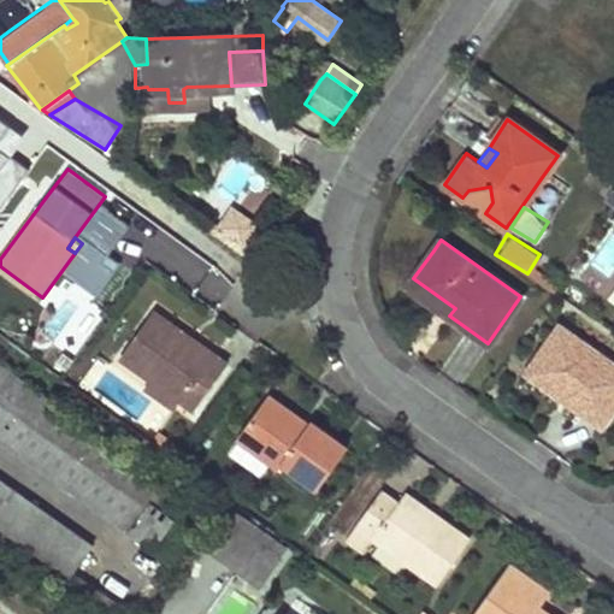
[(455,308),(413,278),(408,287),(449,316),(455,308)]
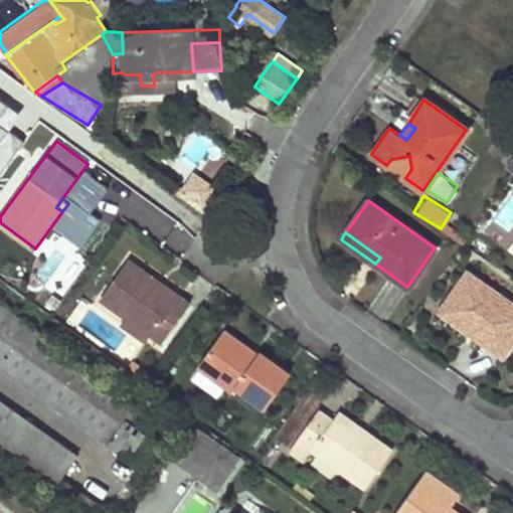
[(189,303),(128,261),(101,298),(126,317),(148,332),(162,342),(189,303)]
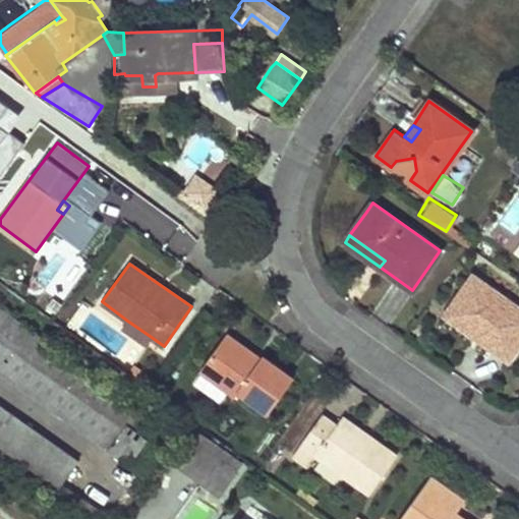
[(518,306),(473,274),(445,314),(509,359),(518,344),(518,306)]
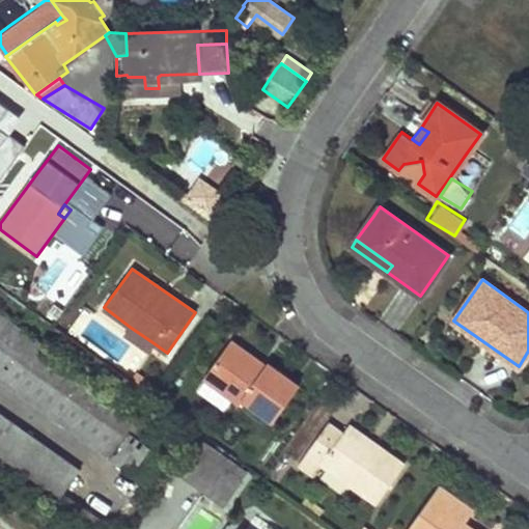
[(101,386),(0,313),(0,377),(48,412),(132,471),(162,429),(101,386)]
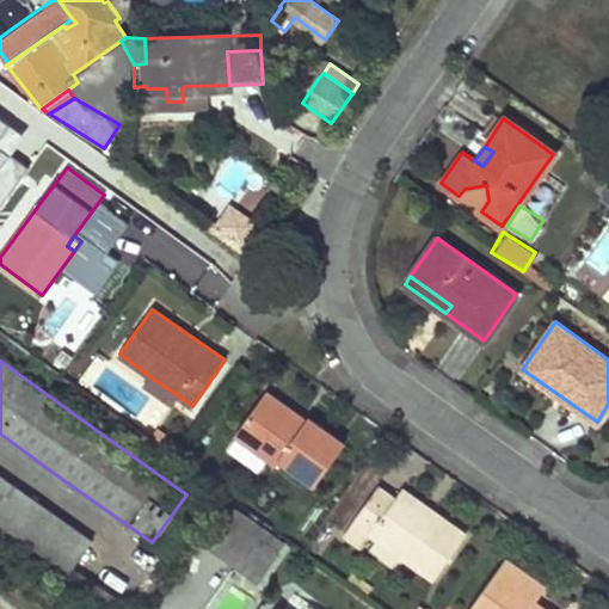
[(176,394),(149,376),(143,383),(170,403),(176,394)]
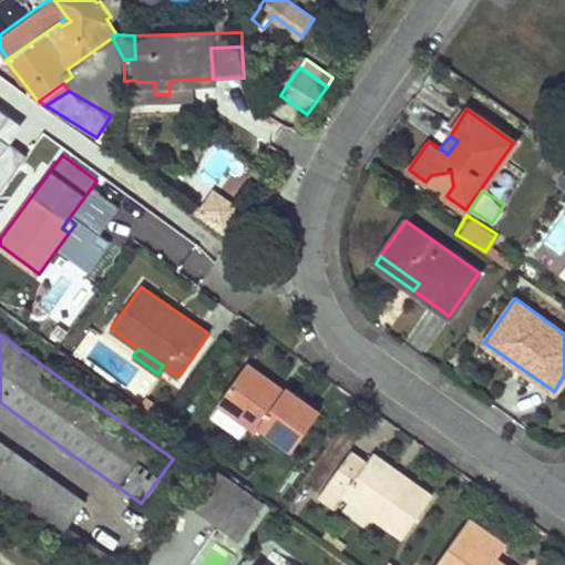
[(278,399),(284,391),(273,382),(246,363),(243,368),(269,388),(269,392),(278,399)]
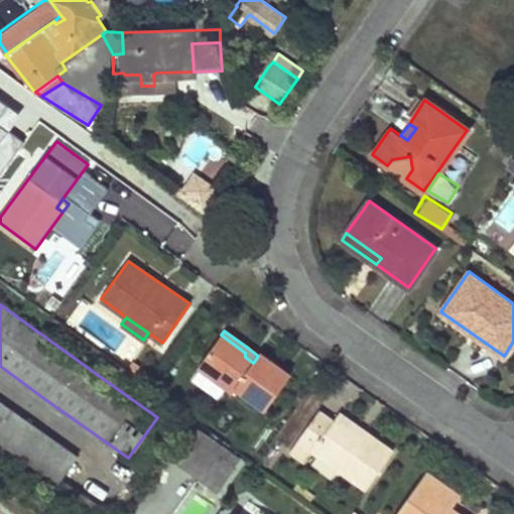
[(221,335),(199,366),(201,367),(226,385),(238,393),(242,388),(266,406),(289,375),(260,354),(258,356),(253,363),(245,357),(245,353),(221,335)]
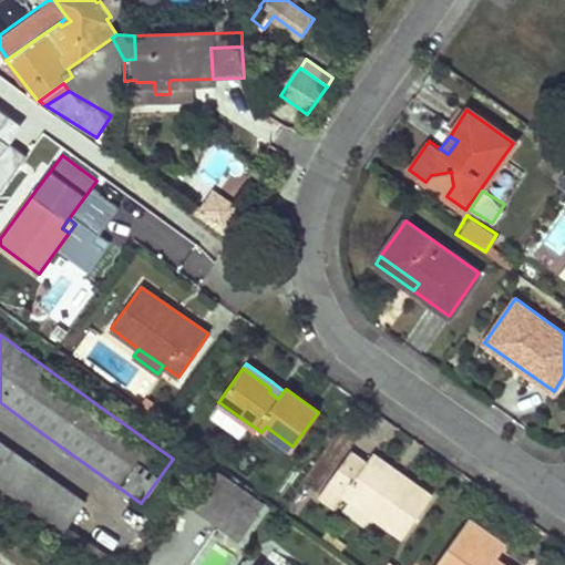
[(248,423),(221,403),(212,418),(239,437),(248,423)]
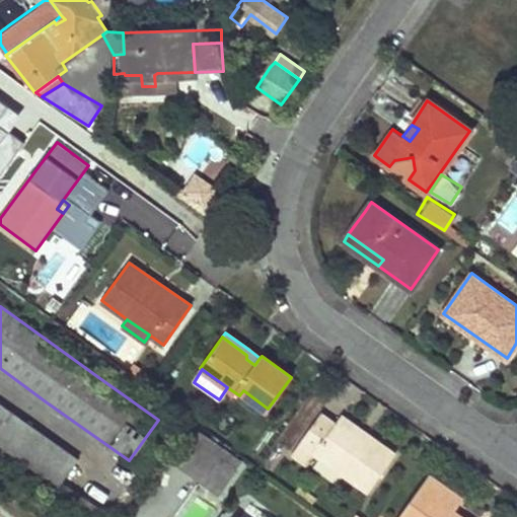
[(34,430),(0,404),(0,442),(14,452),(59,485),(62,481),(78,459),(34,430)]
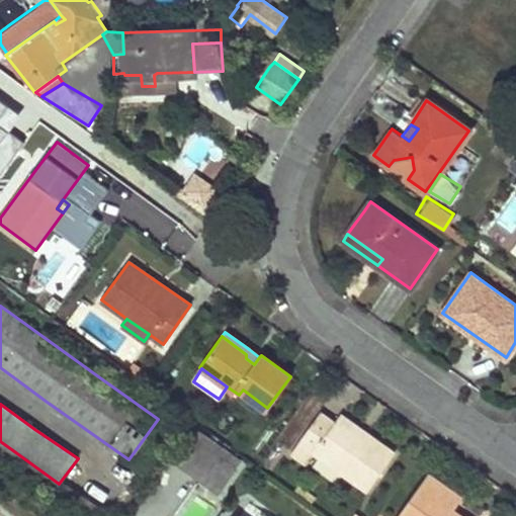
[(334,423),(320,413),(291,451),(309,463),(317,452),(367,490),(394,453),(364,432),(360,436),(337,419),(334,423)]
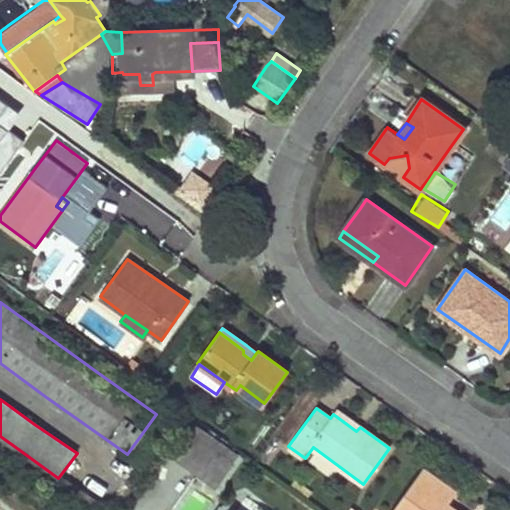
[(336,410),(333,414),(356,431),(360,427),(336,410)]
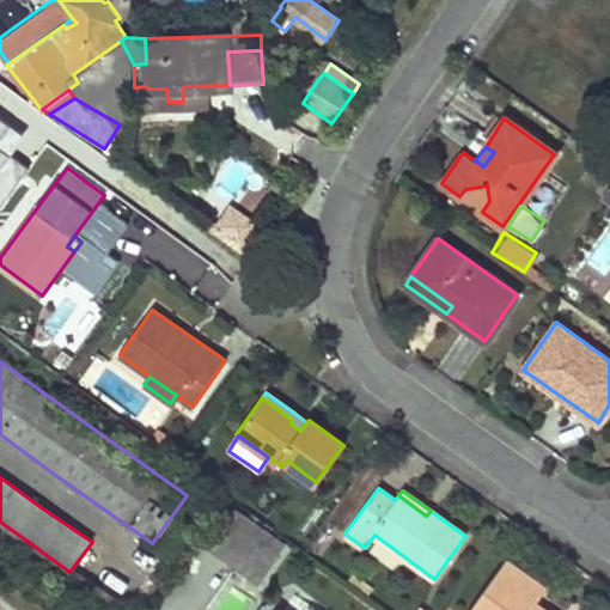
[(230,505),(224,514),(280,554),(286,544),(230,505)]
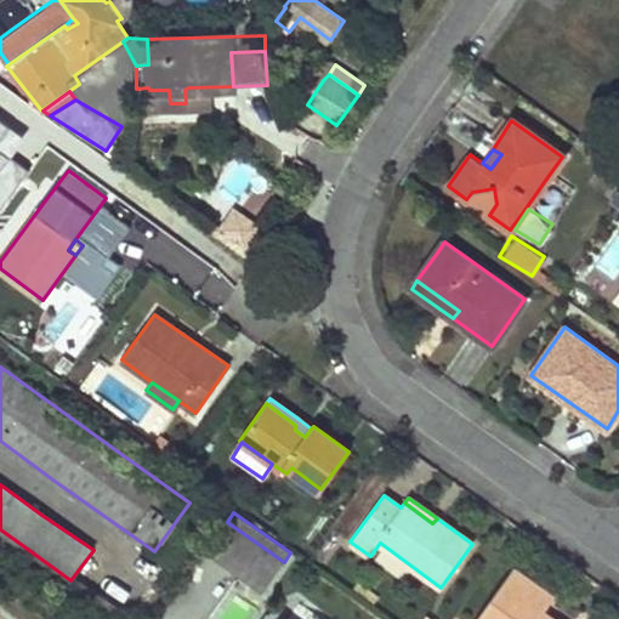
[(284,562),(227,522),(206,551),(262,591),(284,562)]
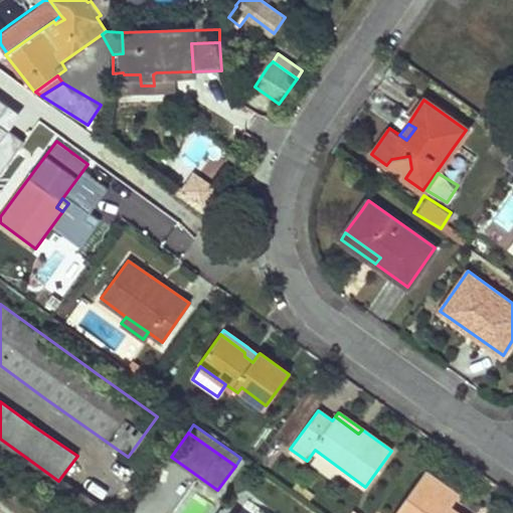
[(458,493),(428,472),(423,477),(403,506),(397,512),(446,512),(444,511),(450,504),(458,493)]
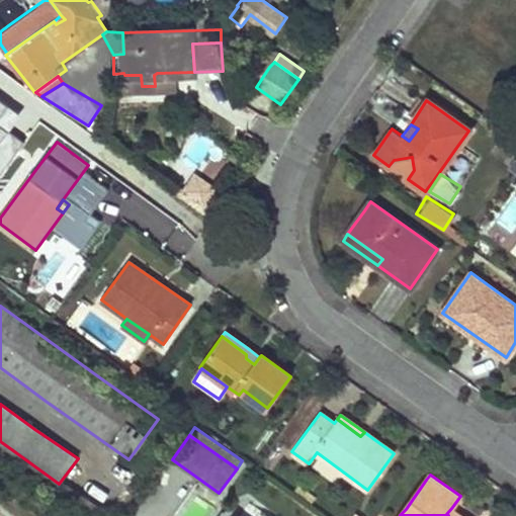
[(104,515),(108,512),(62,480),(59,484),(50,497),(76,515),(104,515)]
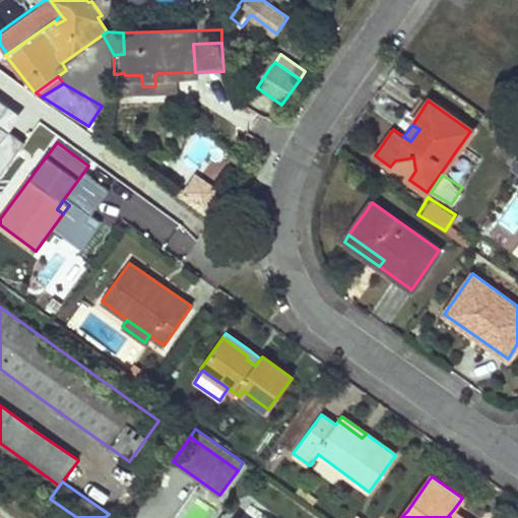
[(268,517),(249,504),(239,517),(268,517)]
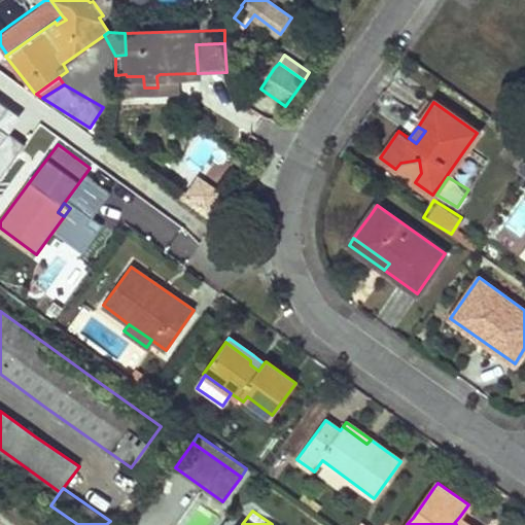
[(473,524),(460,516),(454,523),(456,524),(473,524)]
